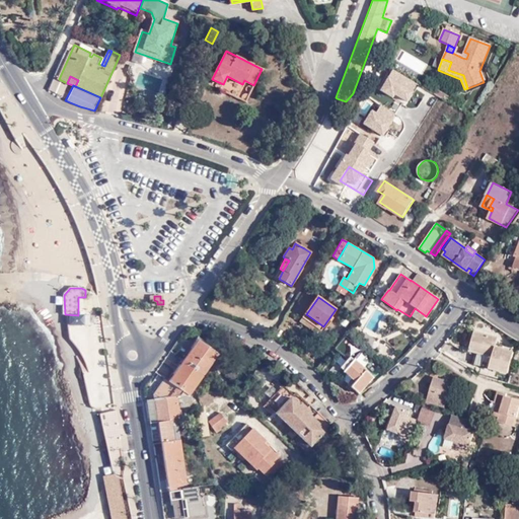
[(395,309),(381,299),(378,303),(392,313),(395,309)]
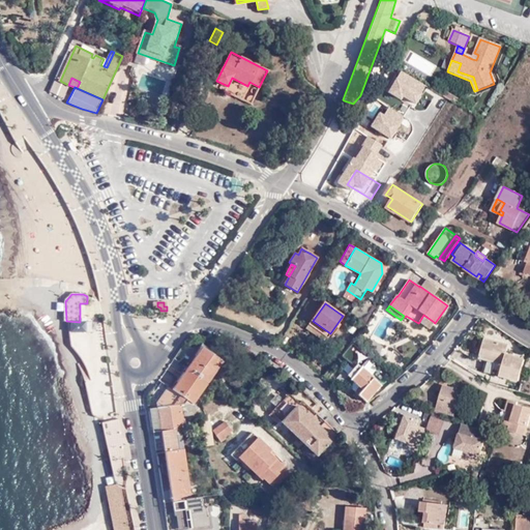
[(430,329),(434,322),(423,315),(419,322),(430,329)]
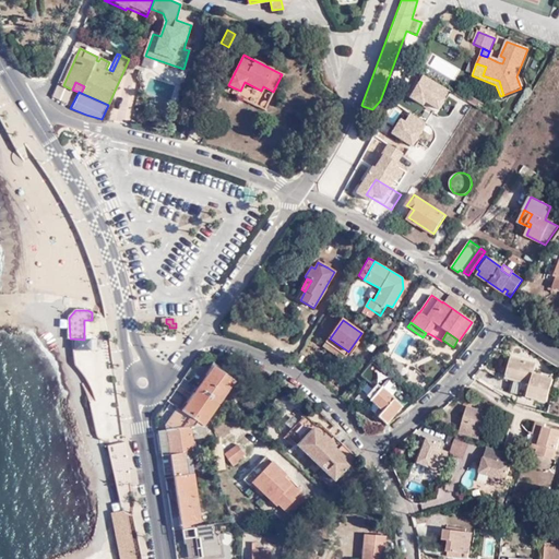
[(345,356),(348,352),(330,339),(326,343),(345,356)]
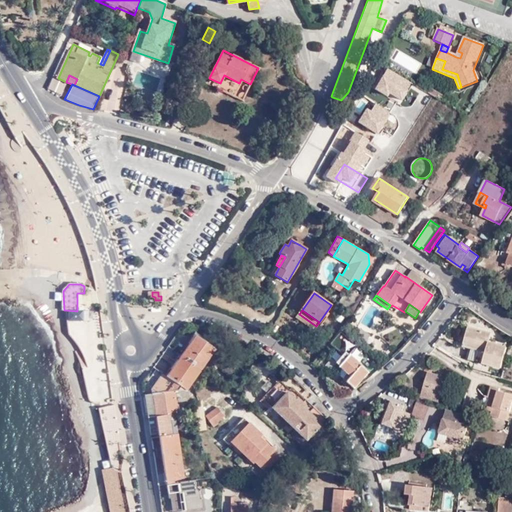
[(483,363),(501,368),(507,347),(489,342),(491,333),(468,328),(463,345),(485,352),(483,363)]
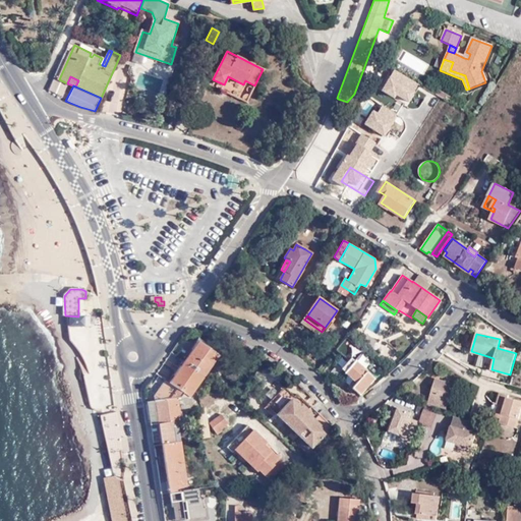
[(199,341),(185,362),(204,375),(218,354),(199,341)]
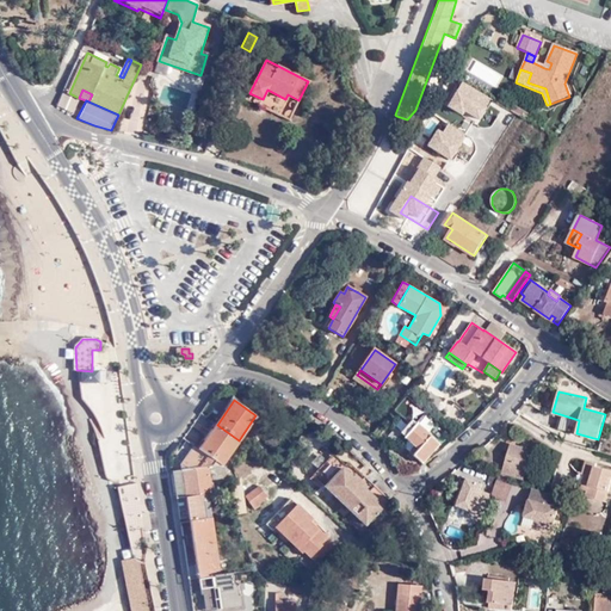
[(421,463),(438,444),(412,420),(401,432),(419,449),(413,456),(421,463)]
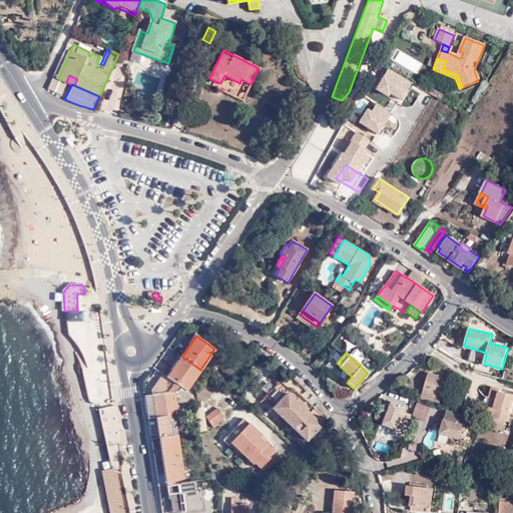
[(230,376),(240,359),(232,355),(222,372),(230,376)]
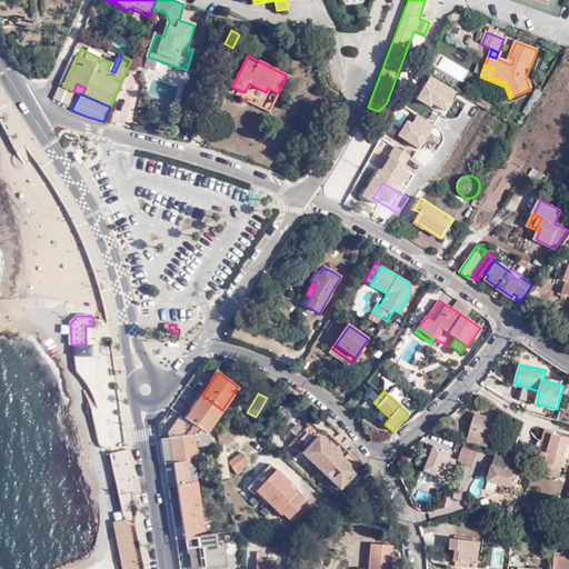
[(222,410),(202,396),(186,419),(205,432),(207,433),(222,410)]
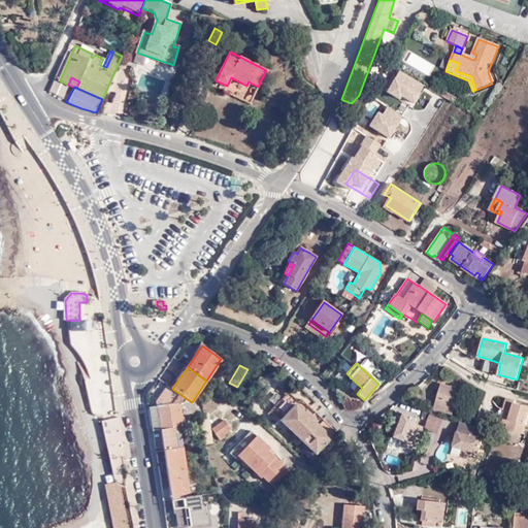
[(435,408),(453,414),(461,386),(456,385),(455,388),(442,385),(435,408)]
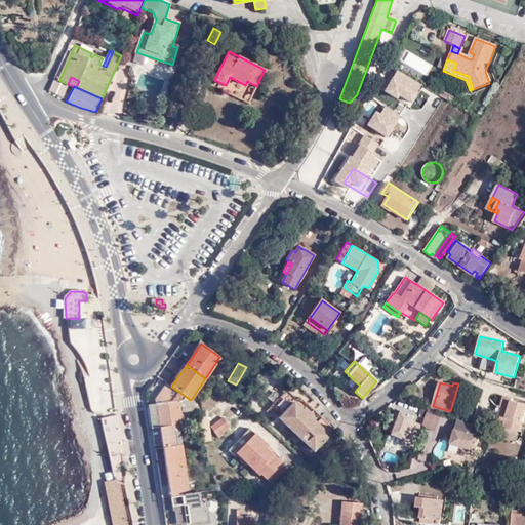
[(171,387),(166,384),(156,399),(156,404),(189,399),(171,387)]
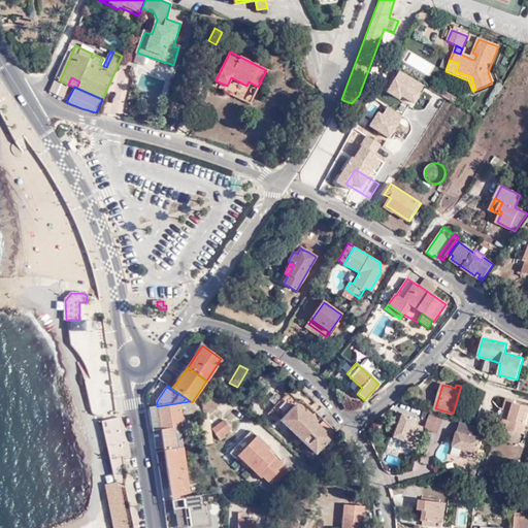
[(289,394),(287,396),(296,405),(298,403),(289,394)]
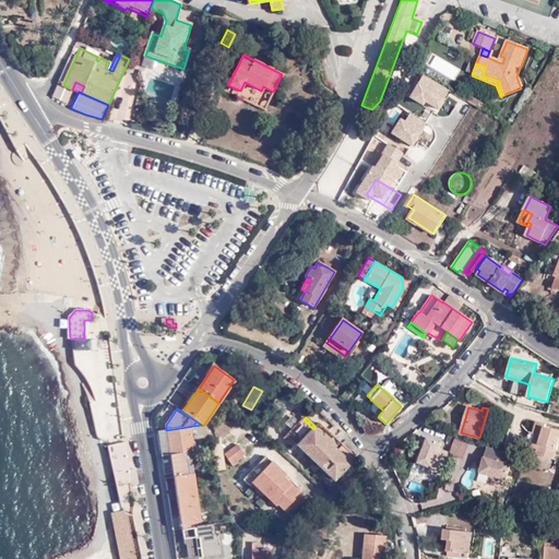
[(313,429),(304,419),(285,438),(294,448),(297,444),(334,479),(355,458),(326,431),(322,437),(313,429)]
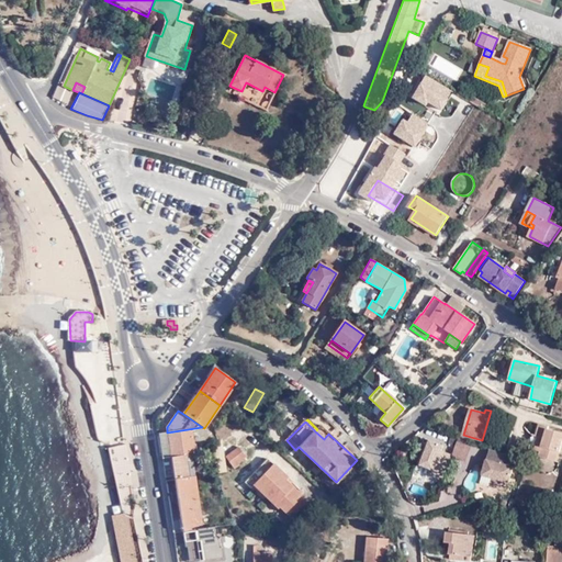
[(544,438),(541,451),(539,456),(558,461),(561,444),(561,431),(549,428),(550,426),(540,424),(537,436),(544,438)]
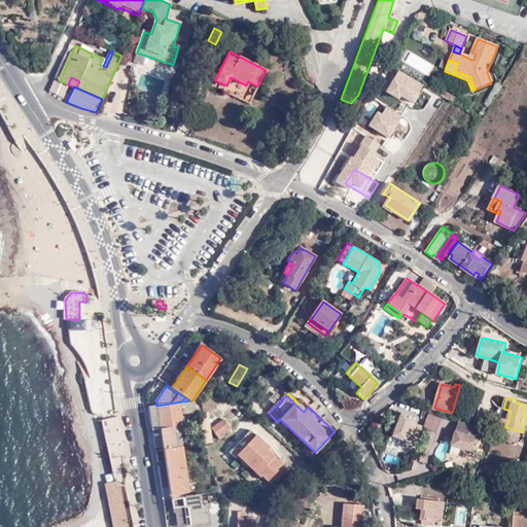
[(304,412),(308,407),(301,399),(297,402),(295,405),(304,412)]
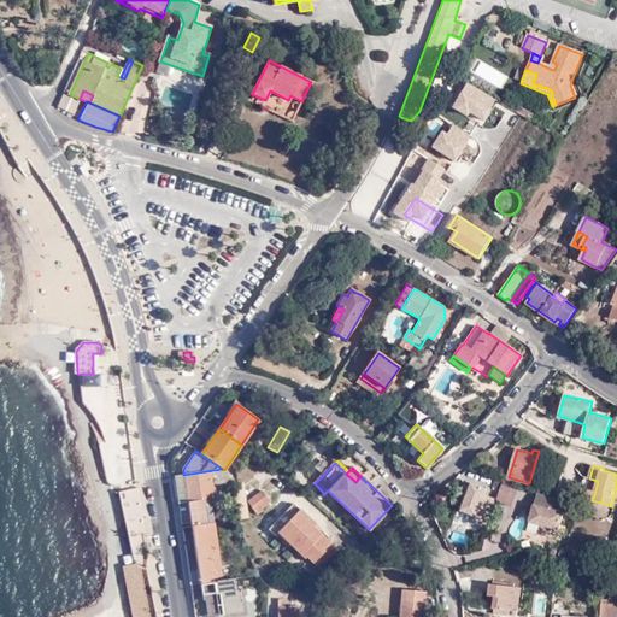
[(183,475),(175,476),(178,503),(210,498),(217,497),(216,488),(212,488),(211,477),(213,477),(215,481),(230,479),(231,475),(224,470),(222,469),(183,475)]
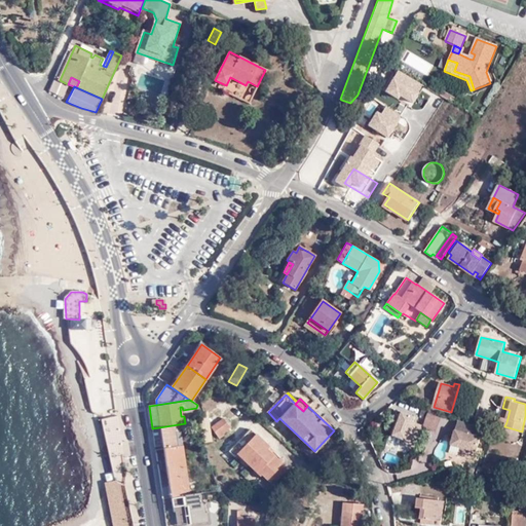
[(496,419),(506,422),(510,410),(502,408),(499,407),(496,419)]
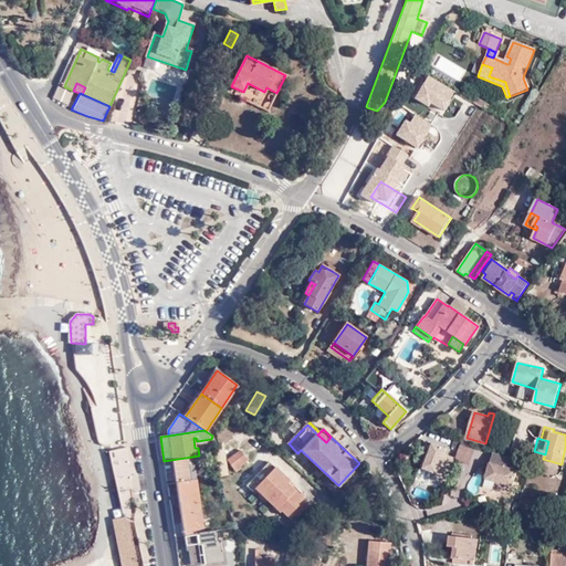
[(228,439),(215,453),(218,475),(223,474),(220,454),(231,442),(228,439)]
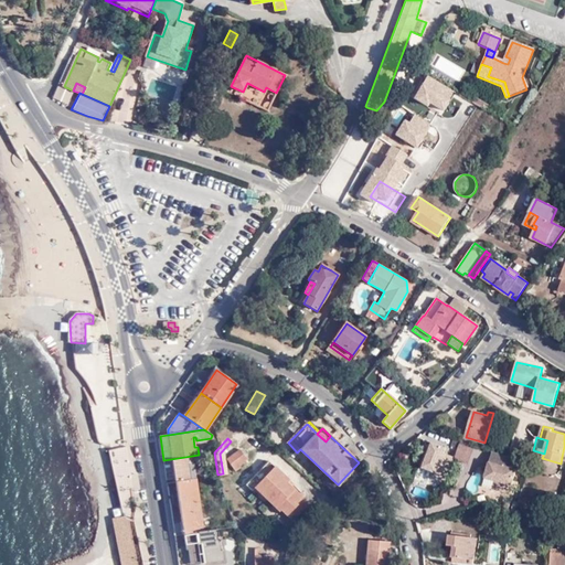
[(433,477),(444,481),(454,456),(443,451),(445,447),(433,441),(423,466),(435,471),(433,477)]
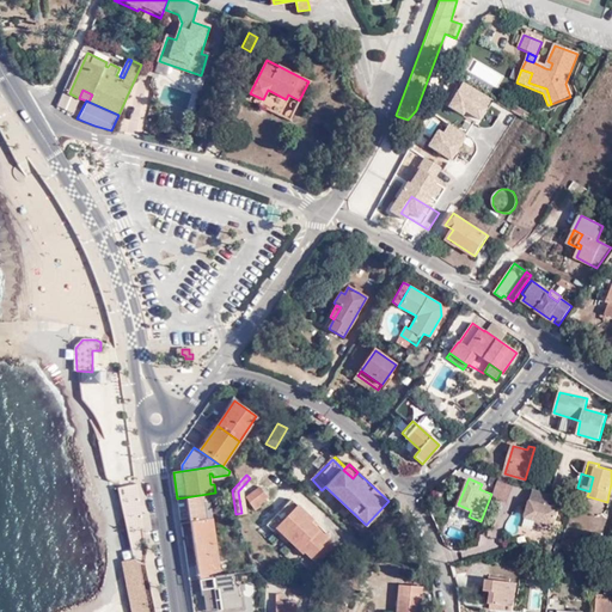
[(514,484),(499,478),(493,495),(508,501),(514,484)]
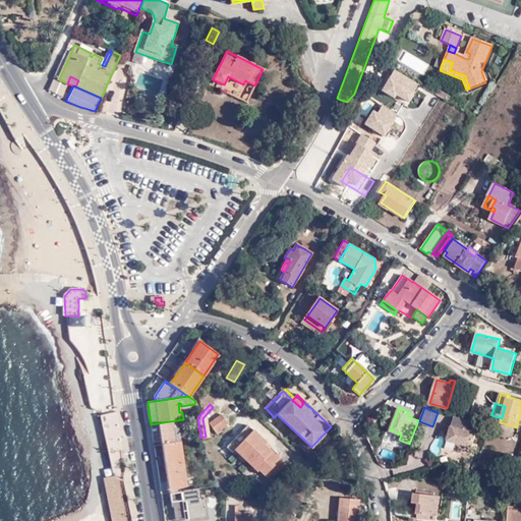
[(124,479),(115,413),(101,416),(115,477),(117,479),(124,479)]
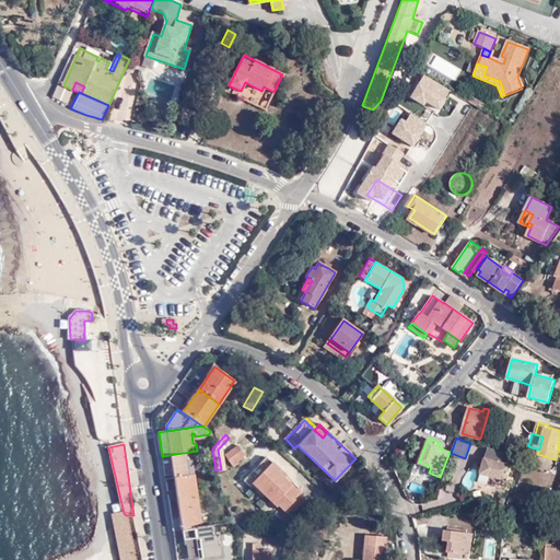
[(511,464),(522,467),(525,457),(505,451),(488,445),(480,471),(491,475),(506,479),(511,464)]
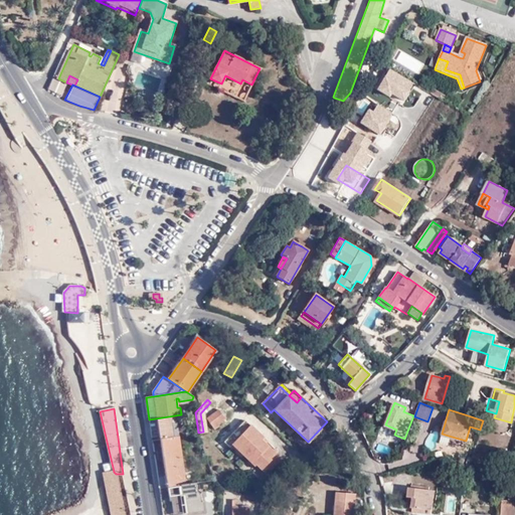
[(218,424),(224,419),(218,410),(206,419),(214,431),(219,427),(218,424)]
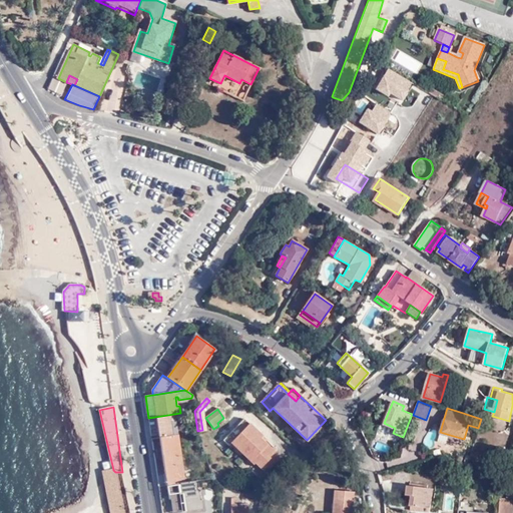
[(162,438),(177,435),(174,414),(148,418),(149,428),(157,427),(159,438),(162,438)]
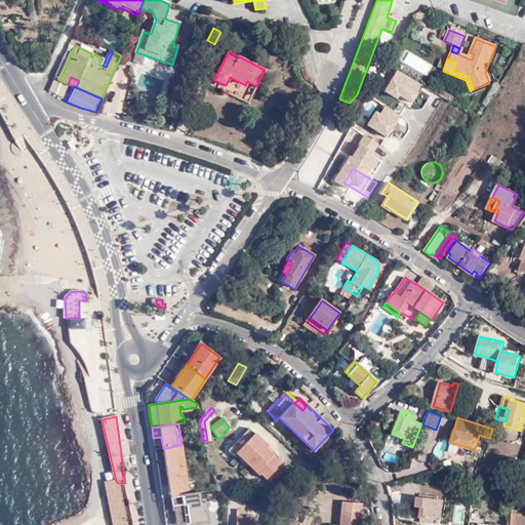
[(266,449),(269,446),(250,429),(230,450),(234,455),(237,452),(260,475),(261,473),(273,484),(287,470),(271,453),(266,449)]
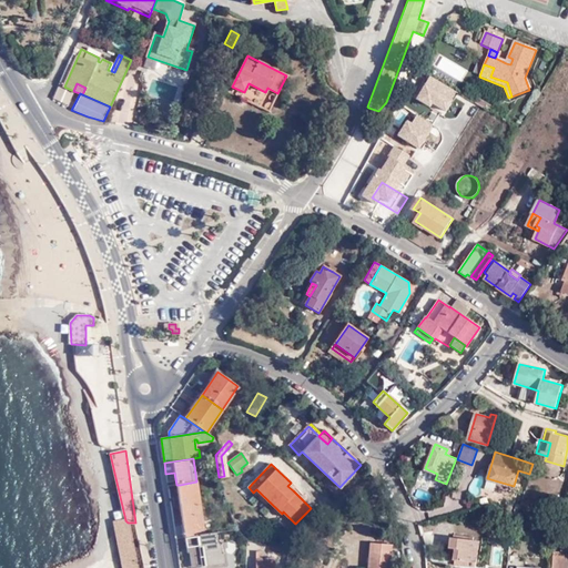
[(174,530),(175,539),(205,534),(196,482),(180,485),(184,513),(181,513),(183,528),(174,530)]
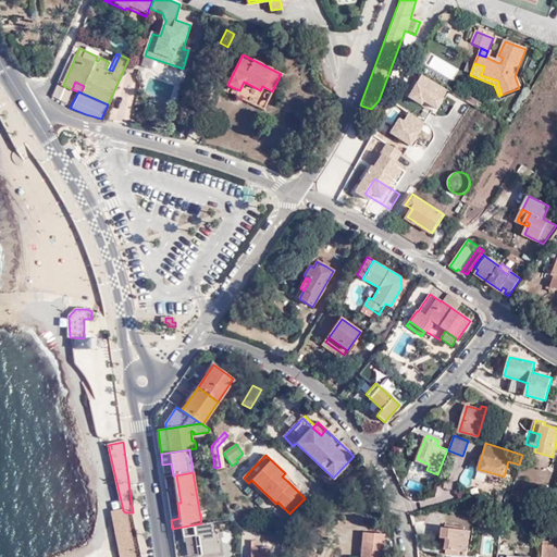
[(502,485),(504,477),(489,472),(485,480),(502,485)]
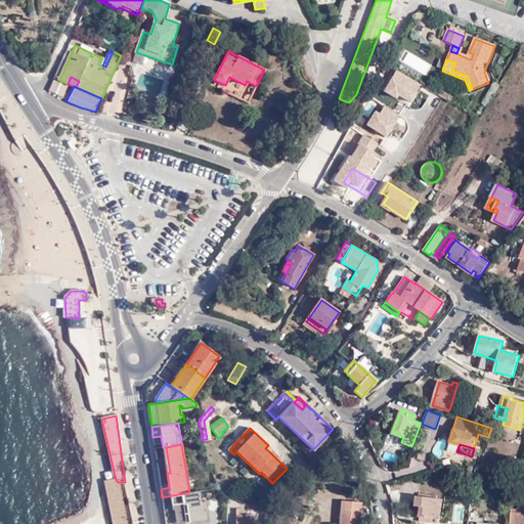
[(162,497),(163,506),(172,504),(172,510),(189,508),(192,523),(204,521),(200,490),(189,492),(162,497)]
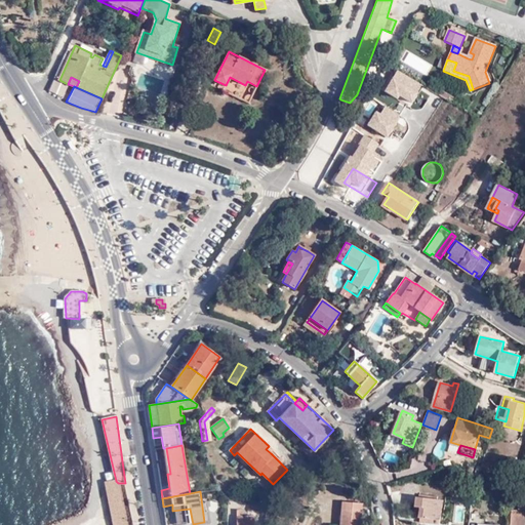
[(420,518),(420,523),(440,524),(443,500),(442,500),(431,499),(431,495),(419,494),(419,497),(418,497),(416,507),(420,508),(419,518),(420,518)]
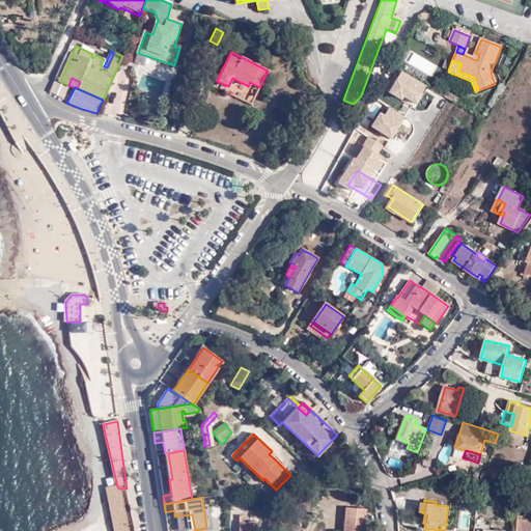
[(363,530),(365,509),(351,508),(350,516),(345,515),(344,530),(363,530)]
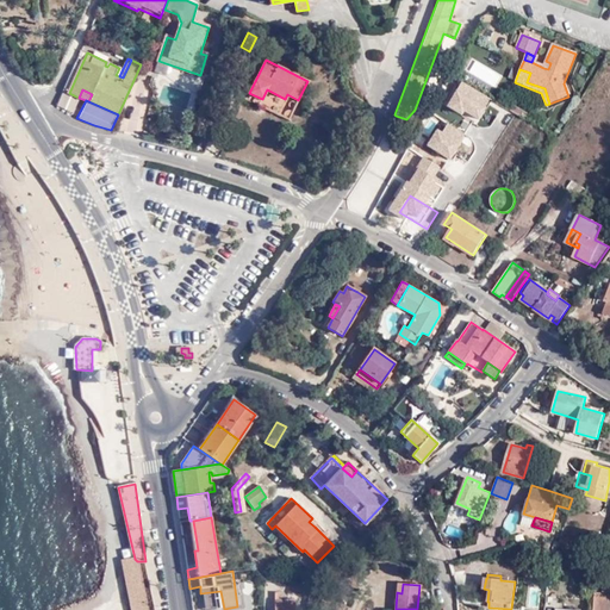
[(595,602),(609,603),(609,592),(596,591),(595,602)]
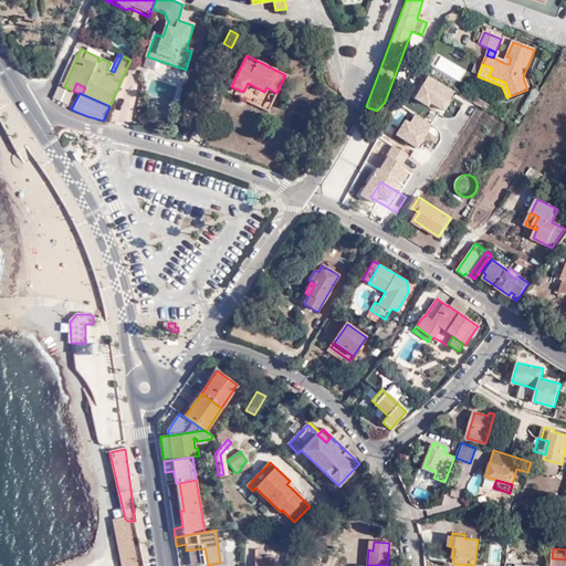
[(266,564),(266,557),(261,557),(261,549),(254,549),(254,565),(273,565),(274,564),(266,564)]
